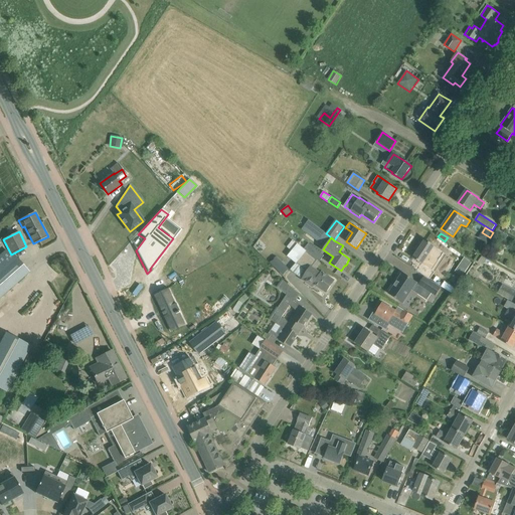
[(425,239),(413,259),(422,264),(430,253),(436,258),(435,260),(438,262),(443,254),(440,252),(433,248),(435,245),(425,239)]
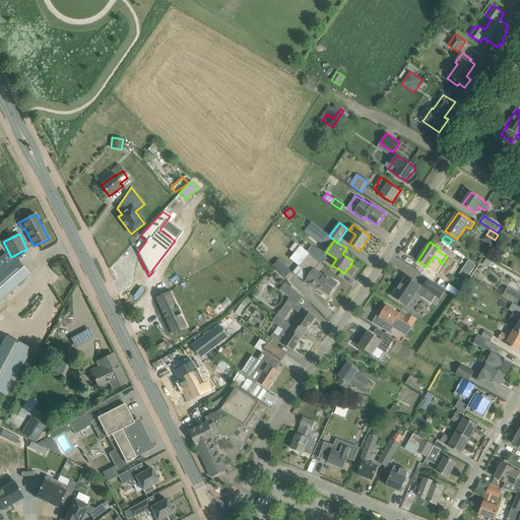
[(268,245),(262,249),(270,261),(276,258),(268,245)]
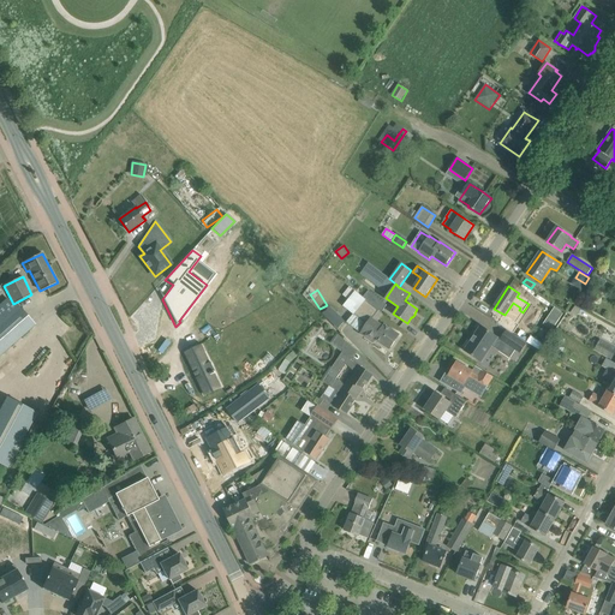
[(369,291),(363,298),(368,300),(378,310),(384,303),(369,291)]
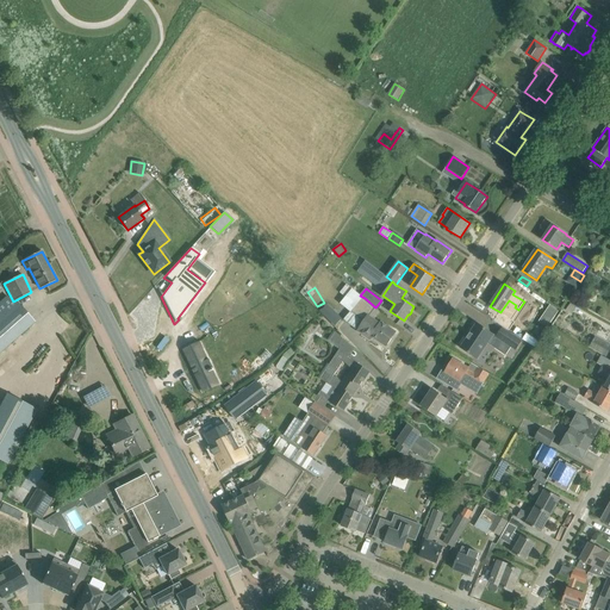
[(347,298),(341,305),(352,313),(365,298),(360,296),(353,290),(347,298)]
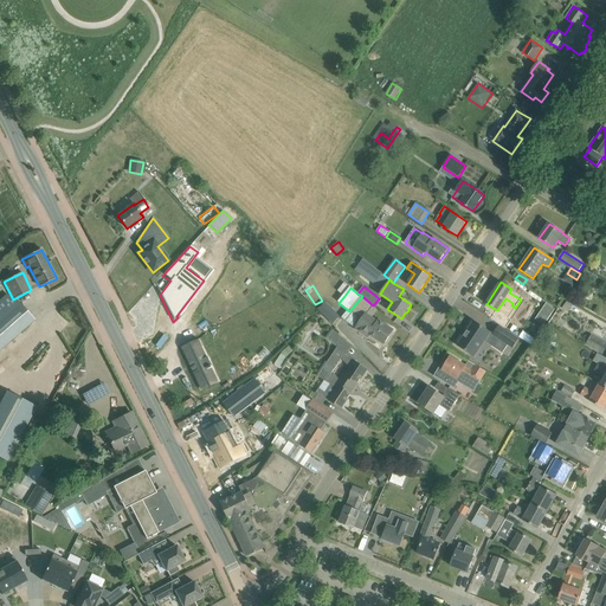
[(0,349),(25,328),(34,320),(15,300),(13,302),(10,298),(11,298),(5,291),(0,295),(0,298),(1,301),(0,301),(0,349)]
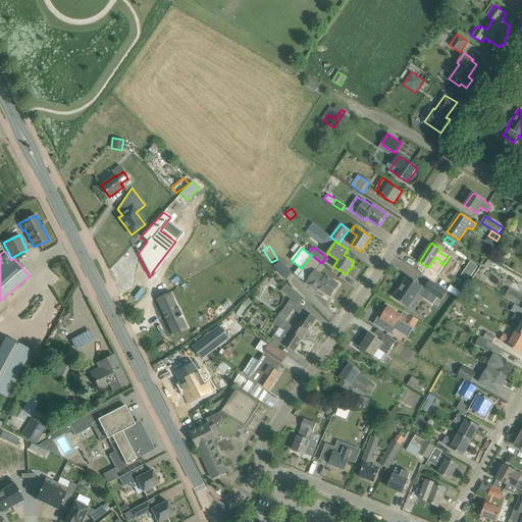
[(301,268),(311,276),(315,271),(315,270),(321,263),(312,255),(301,268)]
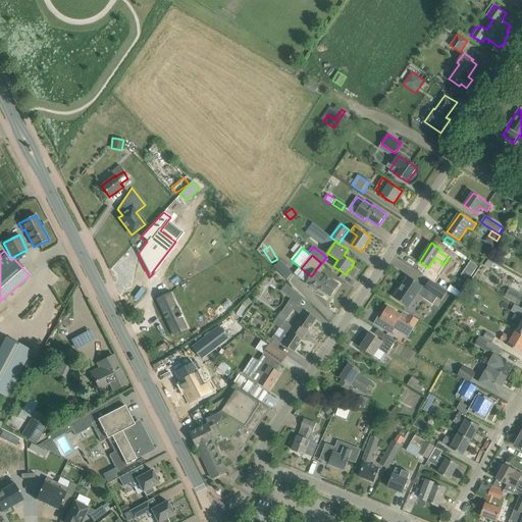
[(469,280),(478,266),(471,261),(461,275),(469,280)]
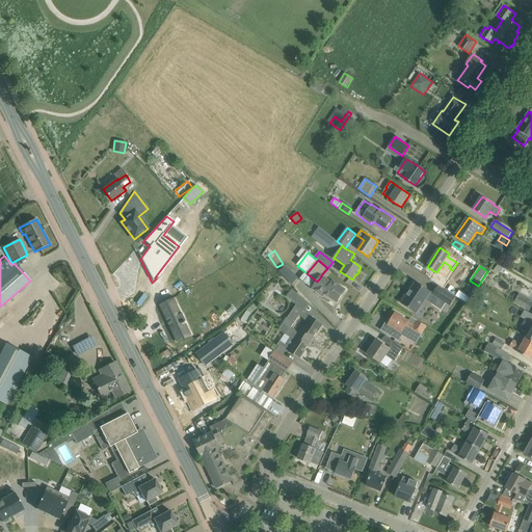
[(286,277),(292,284),(299,277),(292,271),(286,277)]
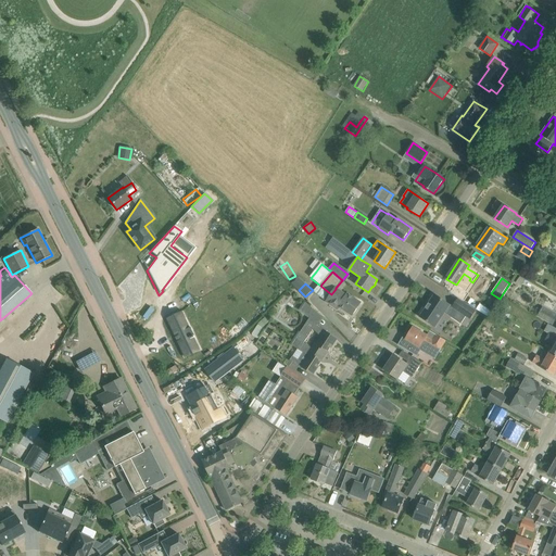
[(340,307),(353,316),(361,303),(348,294),(346,295),(336,288),(336,289),(327,302),(338,310),(340,307)]
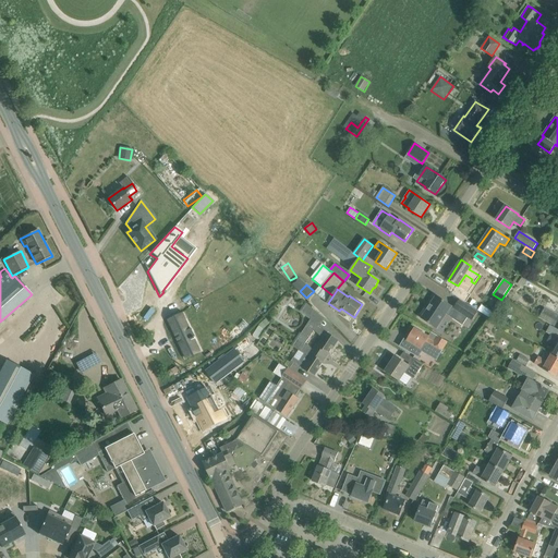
[(455,294),(465,302),(470,296),(459,289),(455,294)]
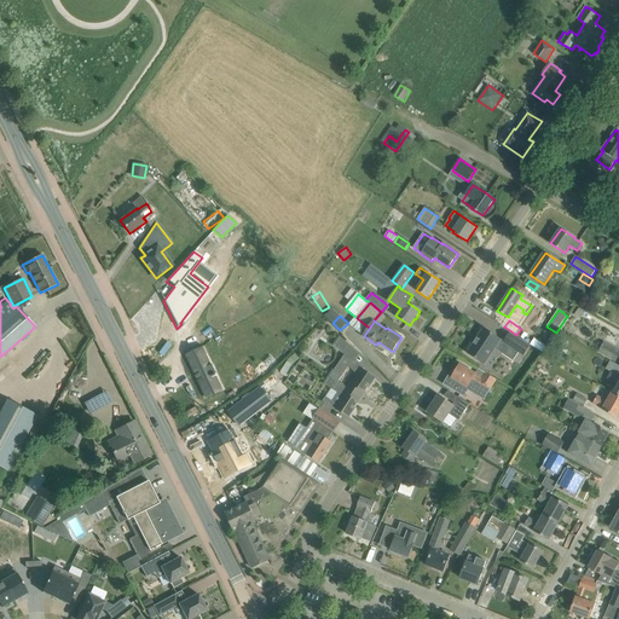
[(491,333),(484,328),(474,343),(472,342),(467,351),(468,352),(467,353),(485,365),(495,348),(503,354),(509,345),(524,356),(530,346),(510,333),(504,341),(491,333)]
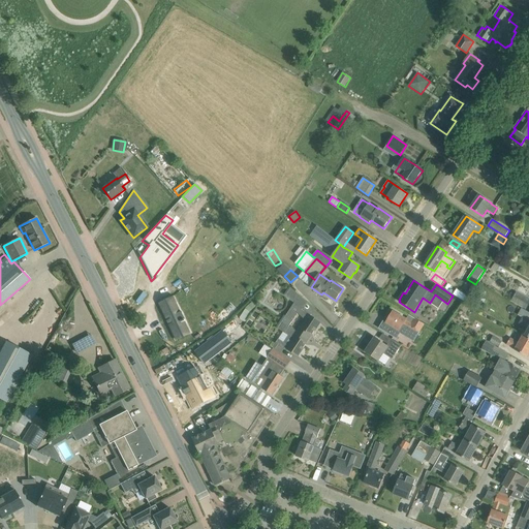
[(303,299),(291,287),(286,296),(299,304),(303,299)]
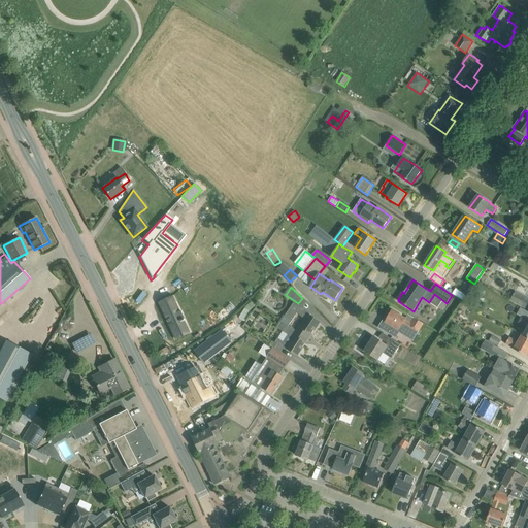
[(510,300),(525,307),(527,301),(527,298),(516,292),(510,300)]
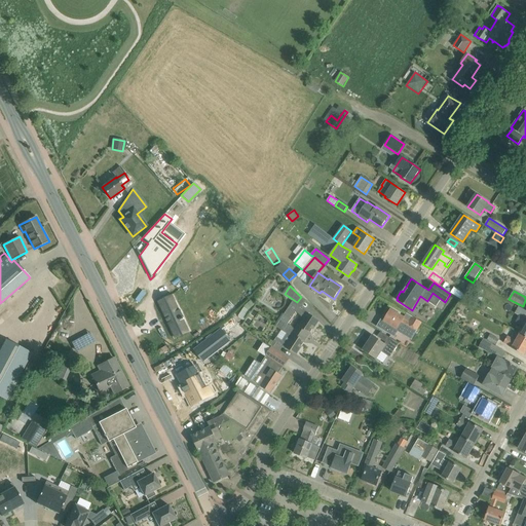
[(168,298),(159,302),(175,335),(179,333),(179,332),(183,330),(184,331),(188,329),(184,320),(185,320),(184,317),(185,317),(181,309),(180,310),(175,301),(172,303),(168,298)]
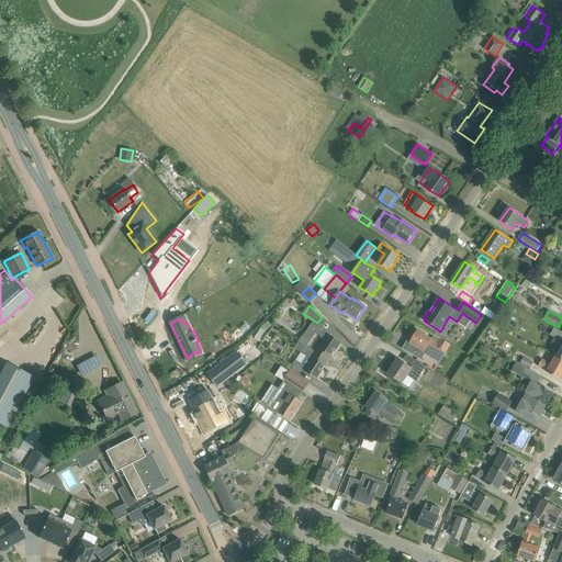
[(313,323),(300,341),(307,347),(316,333),(326,341),(321,349),(318,347),(315,351),(327,360),(330,356),(332,357),(340,343),(330,336),(332,335),(313,323)]
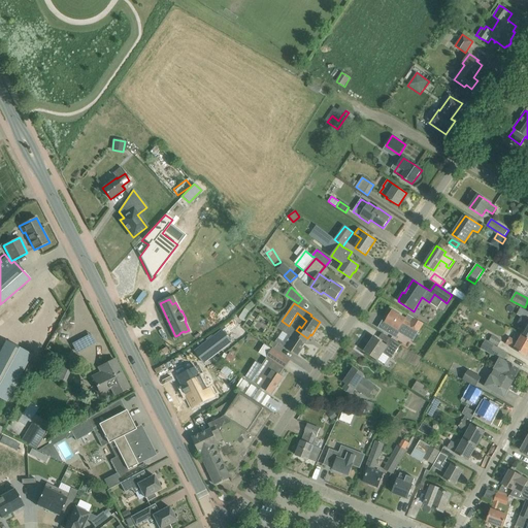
[(393,311),(386,322),(392,326),(388,333),(396,338),(400,331),(401,331),(399,330),(401,326),(418,335),(424,324),(414,319),(410,324),(404,321),(405,319),(393,311)]
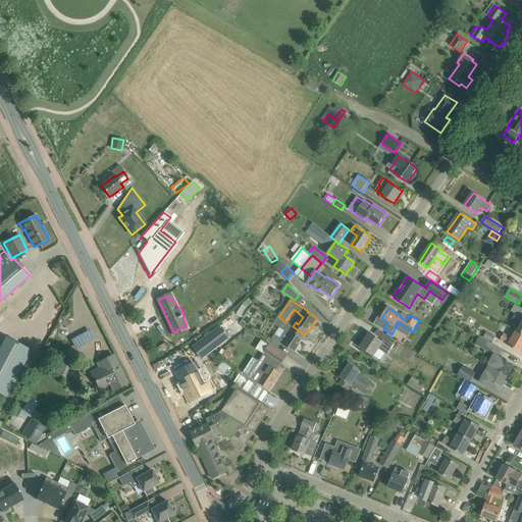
[(520,324),(516,331),(521,333),(521,316),(516,313),(512,319),(520,324)]
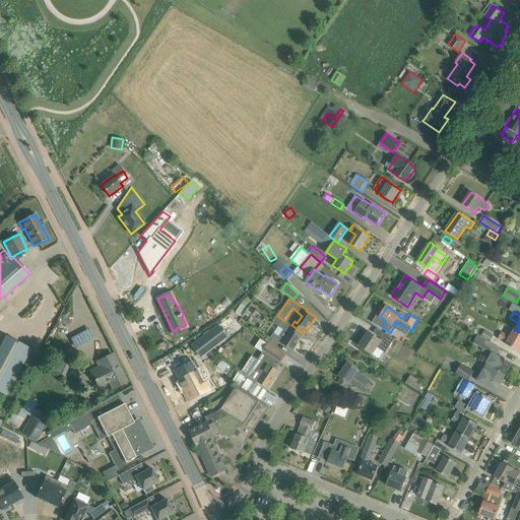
[(277,316),(273,323),(283,330),(279,336),(274,333),(271,337),(282,345),(283,343),(294,350),(302,338),(300,337),(303,333),(291,325),(284,321),(277,316)]
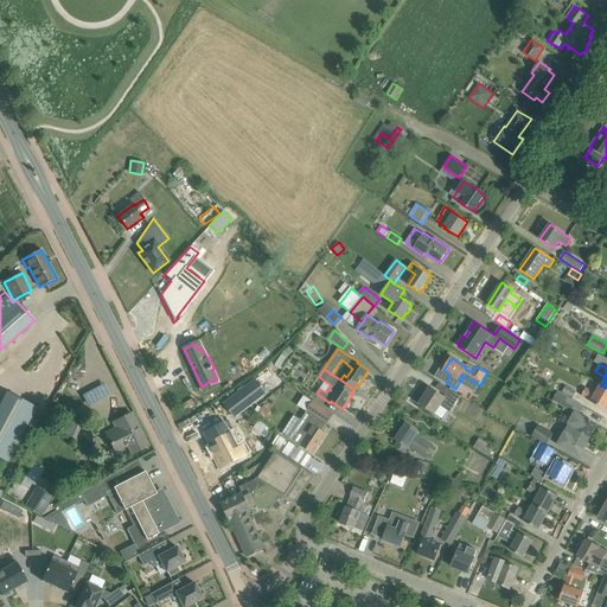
[(89,381),(77,374),(61,402),(72,409),(89,381)]
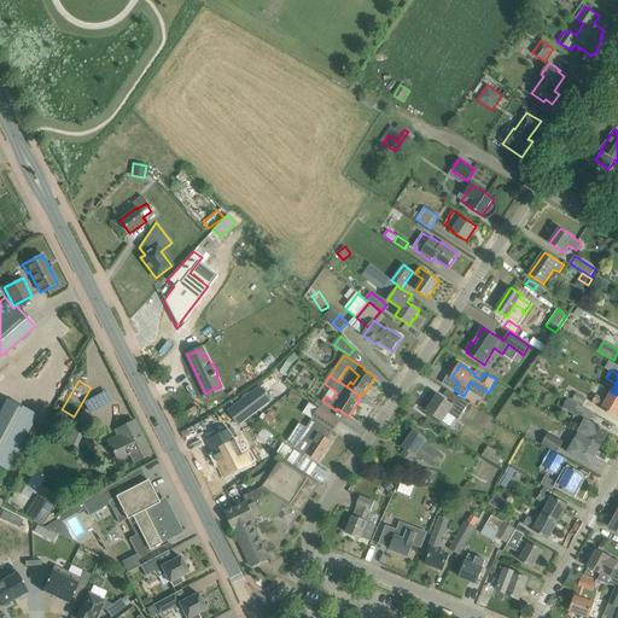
[(263,385),(240,402),(250,415),(273,398),(263,385)]
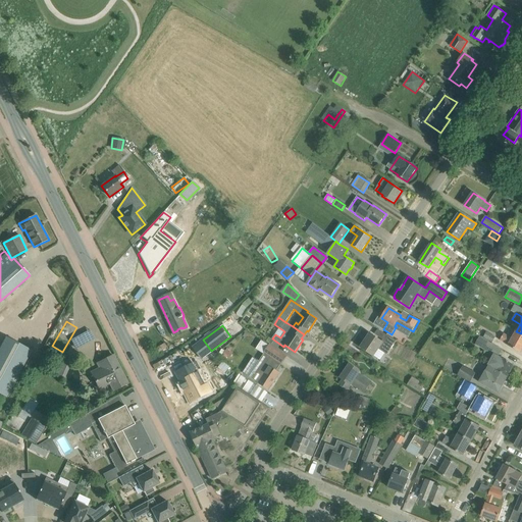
[(71,337),(76,348),(94,341),(90,329),(71,337)]
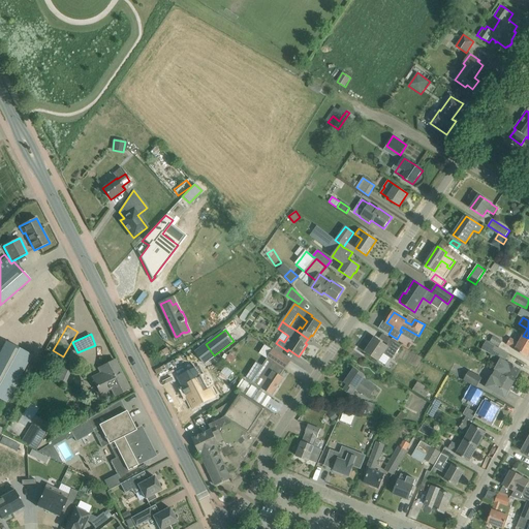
[(528,338),(523,336),(519,343),(510,338),(506,345),(516,349),(515,350),(528,358),(528,354),(528,338)]
